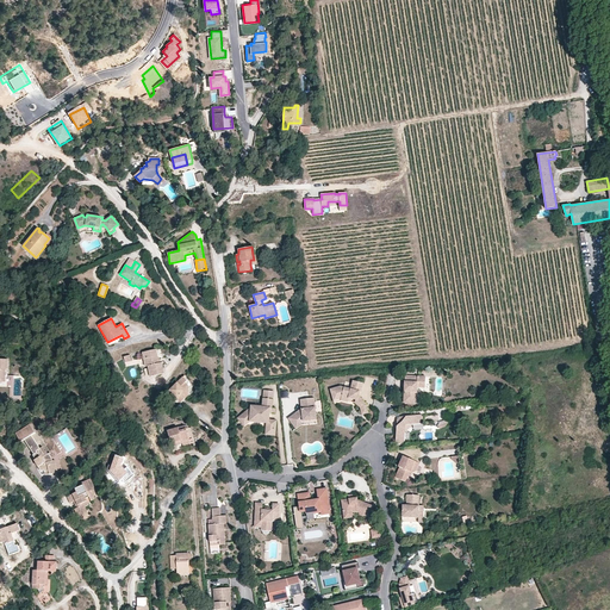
[(157,363),(157,359),(155,349),(142,352),(144,366),(148,365),(150,375),(163,373),(161,362),(160,362),(157,363)]
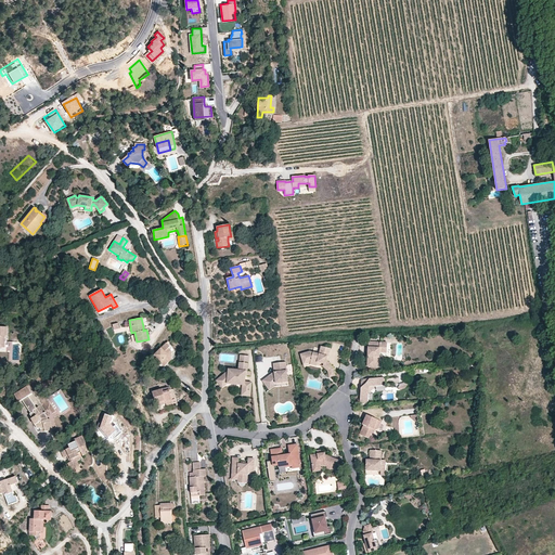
[(369,341),(369,347),(371,347),(371,351),(369,351),(369,366),(376,366),(376,361),(379,361),(379,352),(387,351),(387,341),(369,341)]
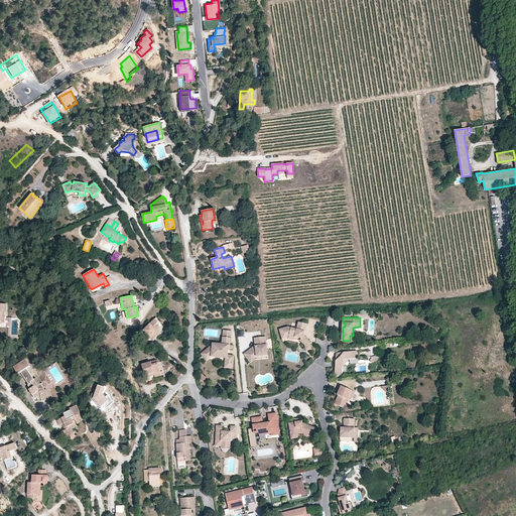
[(157,323),(154,319),(143,331),(153,341),(159,335),(159,327),(156,324),(157,323)]
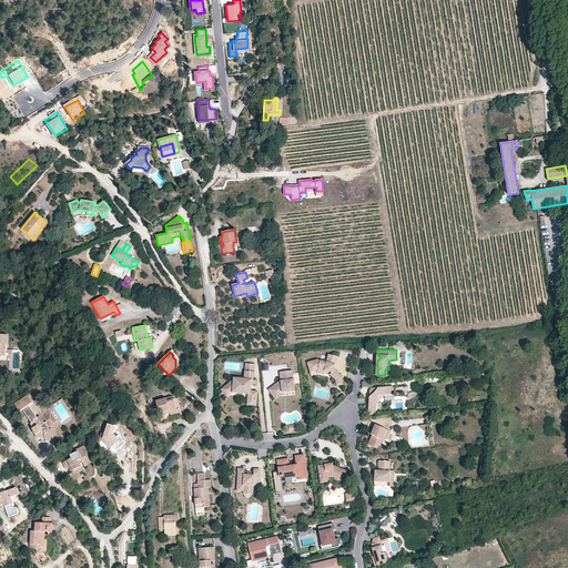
[(308,362),(311,372),(318,371),(318,372),(324,373),(325,373),(325,369),(334,372),(334,368),(335,364),(336,364),(338,355),(330,353),(327,361),(317,358),(308,362)]
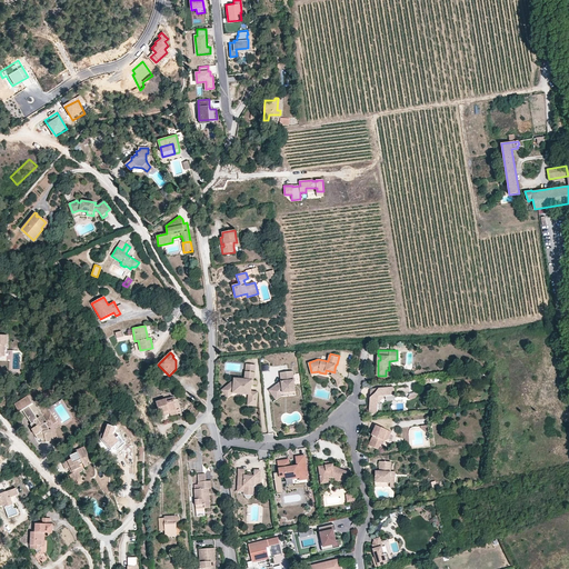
[(235,379),(235,380),(233,385),(229,385),(222,390),(227,397),(231,392),(232,392),(233,392),(232,393),(249,395),(251,395),(250,400),(258,400),(258,392),(251,391),(252,390),(250,389),(250,386),(252,386),(257,386),(257,380),(255,380),(256,365),(246,365),(245,379),(235,379)]
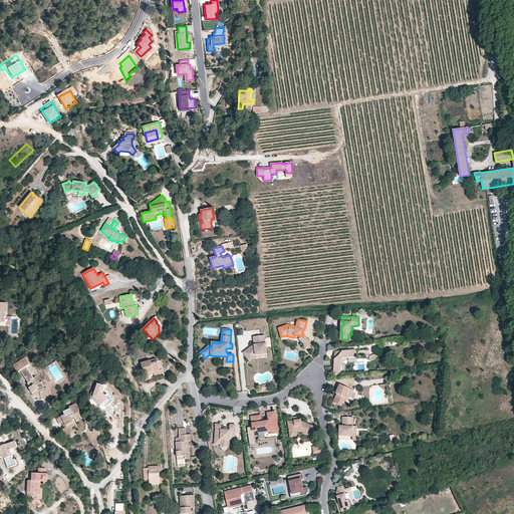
[(309,339),(302,333),(302,336),(294,334),(294,337),(299,338),(304,342),(309,339)]
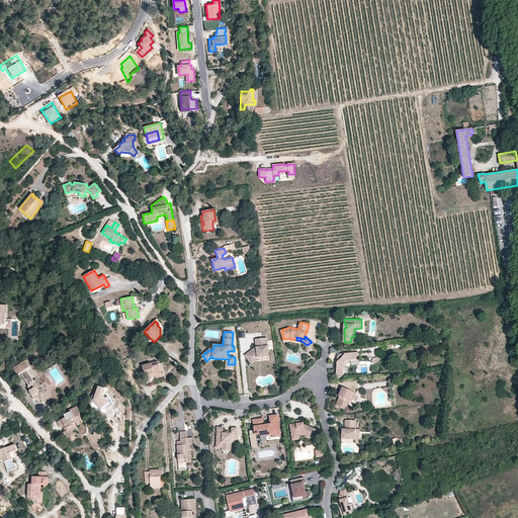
[(256,338),(257,346),(258,346),(258,350),(252,350),(251,350),(246,354),(251,363),(256,360),(257,360),(256,357),(269,355),(267,337),(256,338)]
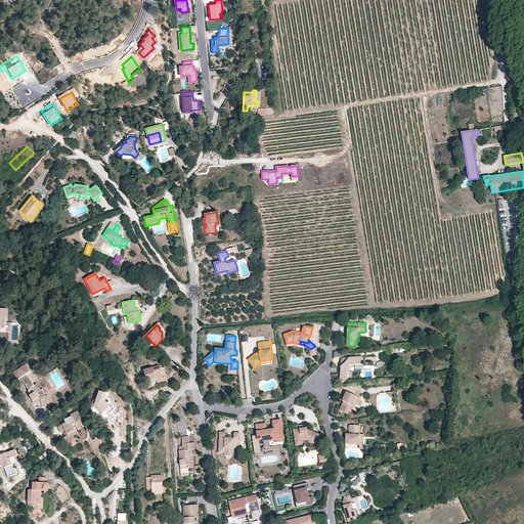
[(350,367),(355,365),(363,364),(363,357),(345,358),(342,362),(340,382),(348,381),(349,370),(350,367)]
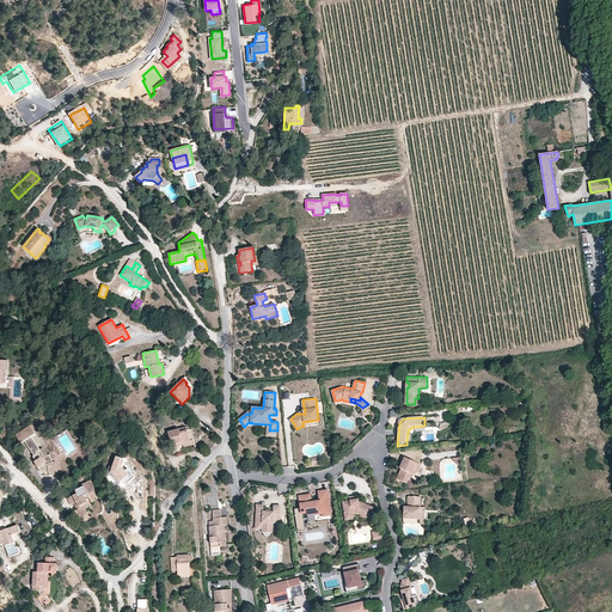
[(270,424),(268,424),(267,436),(276,438),(277,430),(269,430),(270,424)]
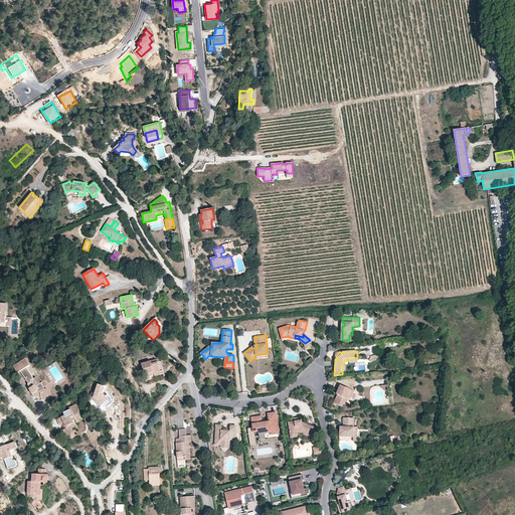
[(29,365),(25,358),(13,365),(17,372),(20,371),(26,367),(29,365)]
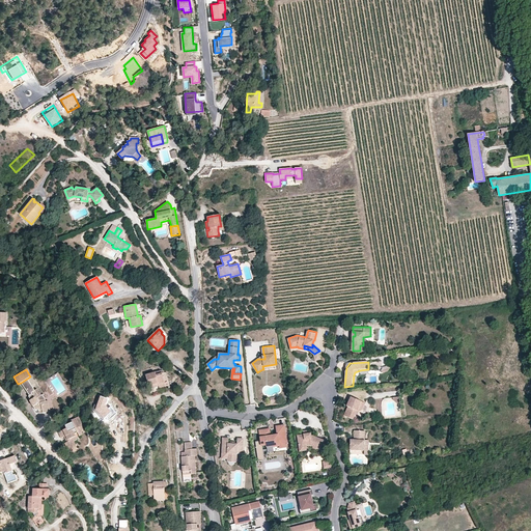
[(146,375),(149,386),(159,384),(159,386),(165,384),(162,373),(161,372),(160,371),(157,371),(146,375)]
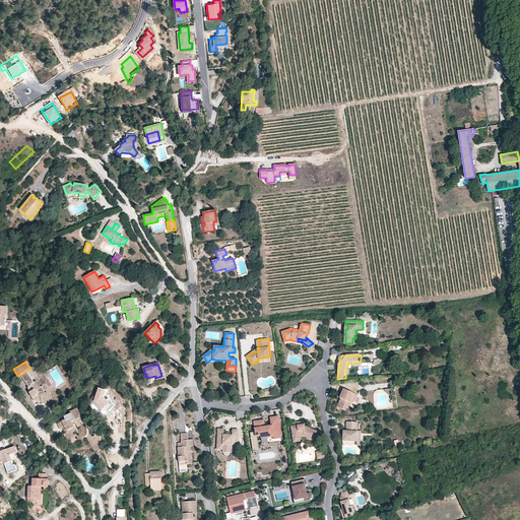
[(161,376),(155,378),(156,380),(165,377),(161,366),(158,366),(161,376)]
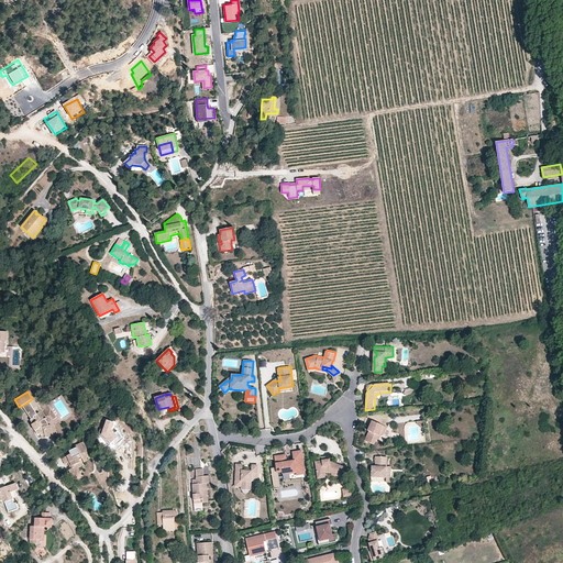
[(33,416),(37,414),(29,401),(22,406),(31,419),(33,417),(33,416)]
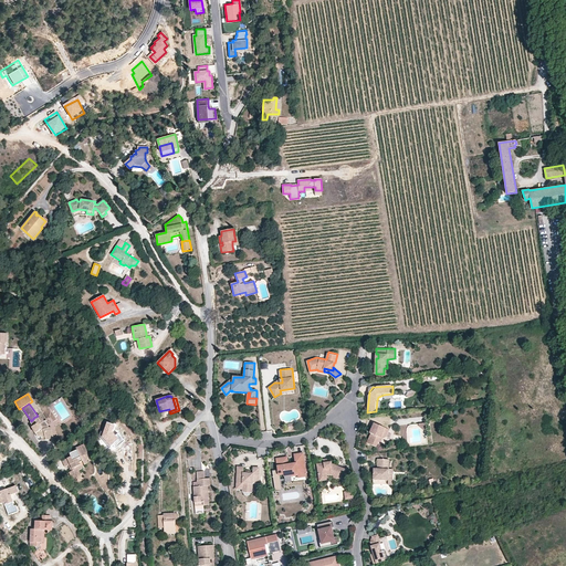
[(54,437),(52,428),(51,427),(43,429),(41,425),(45,421),(43,417),(42,418),(40,413),(38,416),(33,418),(33,419),(31,421),(30,421),(32,426),(31,427),(34,433),(35,432),(38,437),(41,436),(42,441),(54,438),(54,437)]
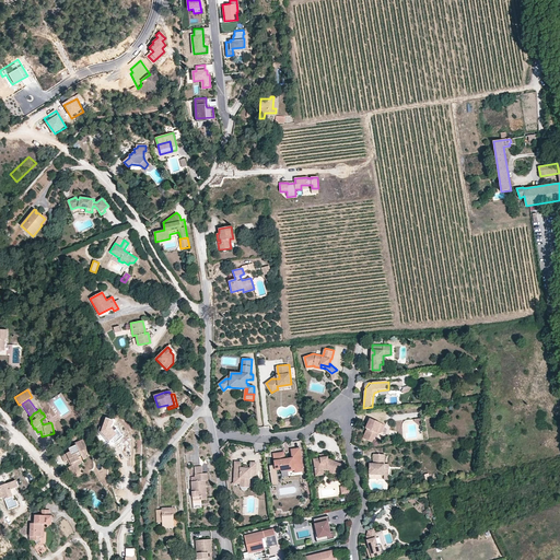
[(117,421),(108,418),(102,433),(114,445),(123,438),(115,429),(117,421)]
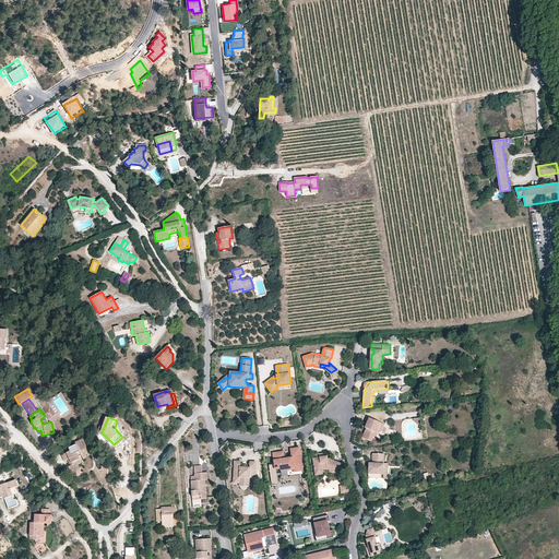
[(370,418),(367,425),(369,426),(368,429),(367,428),(363,438),(372,442),(375,437),(377,437),(378,433),(382,432),(385,425),(370,418)]
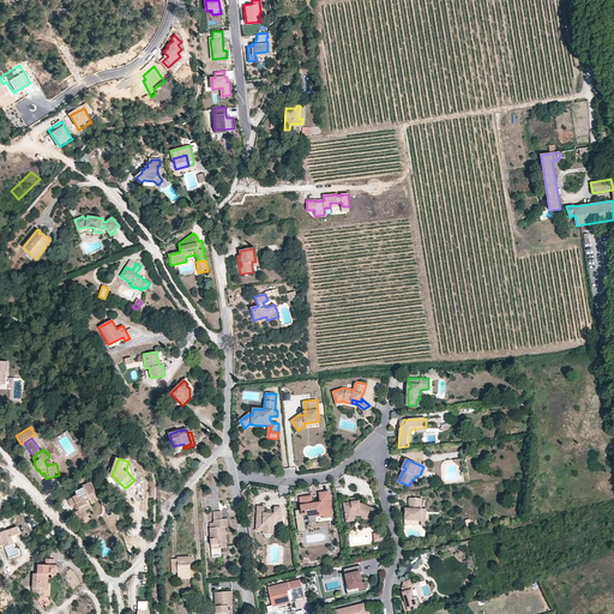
[(96,491),(91,481),(82,486),(83,488),(76,492),(77,495),(67,500),(71,506),(74,505),(77,511),(76,512),(79,523),(89,518),(85,511),(90,509),(86,501),(90,500),(92,504),(96,503),(95,500),(101,497),(97,491),(96,491)]
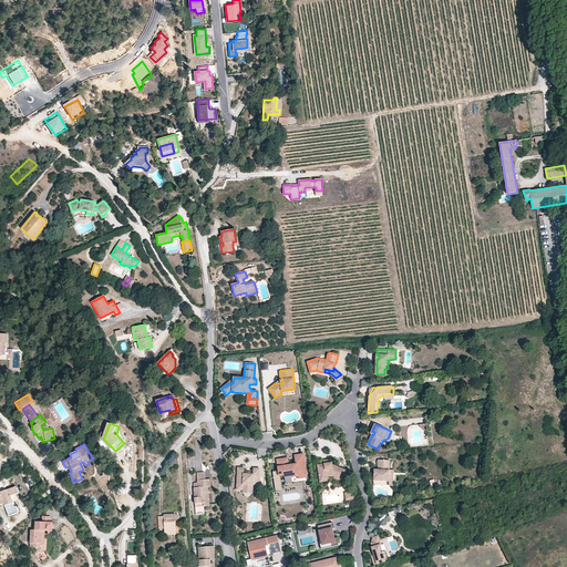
[(287,456),(275,459),(277,468),(278,476),(281,475),(285,474),(286,478),(298,476),(298,478),(308,476),(303,452),(294,454),(295,463),(288,464),(287,456)]
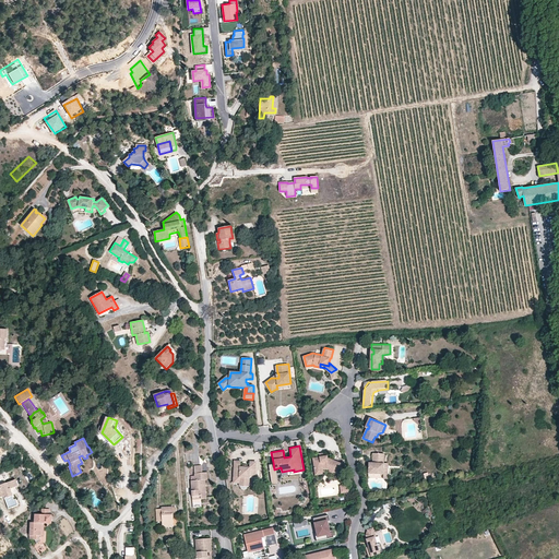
[(373,453),(373,459),(378,459),(378,463),(373,463),(369,463),(369,474),(383,475),(384,454),(373,453)]
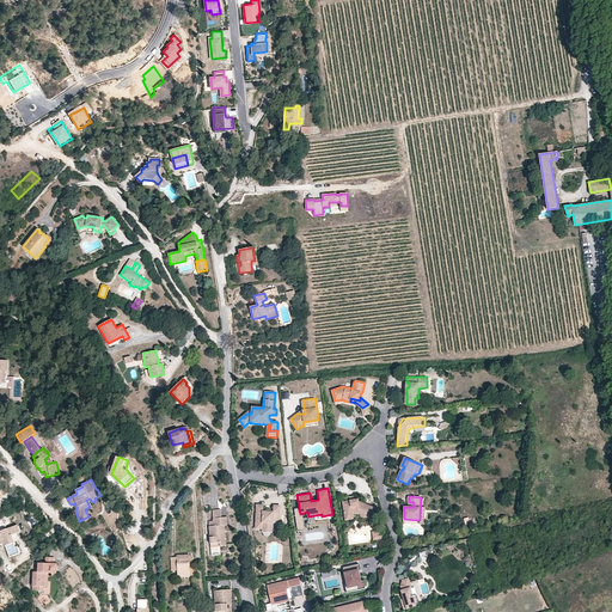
[(346,514),(353,514),(359,513),(361,514),(366,515),(367,514),(371,516),(374,507),(359,501),(359,499),(356,499),(352,500),(343,501),(346,514)]
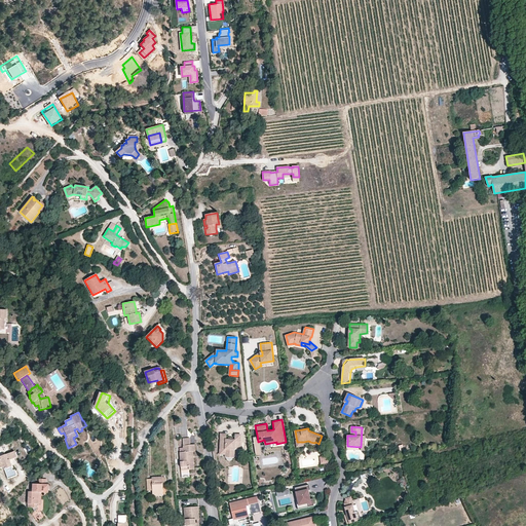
[(233,440),(228,440),(226,440),(226,435),(221,434),(220,454),(225,454),(234,455),(234,449),(240,450),(241,436),(235,435),(234,440),(233,440)]
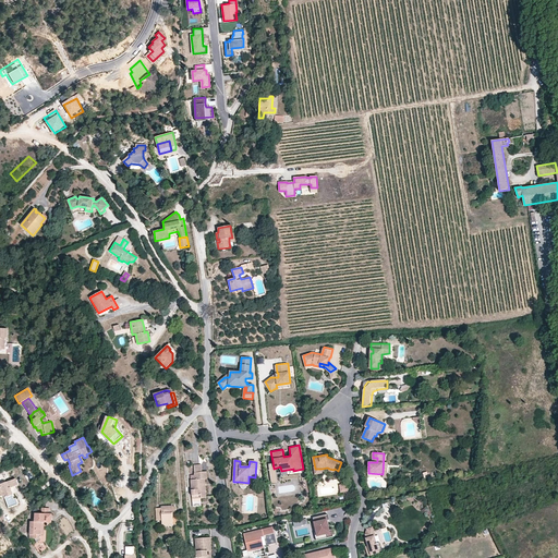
[(274,469),(273,461),(269,462),(273,483),(279,482),(277,468),(274,469)]
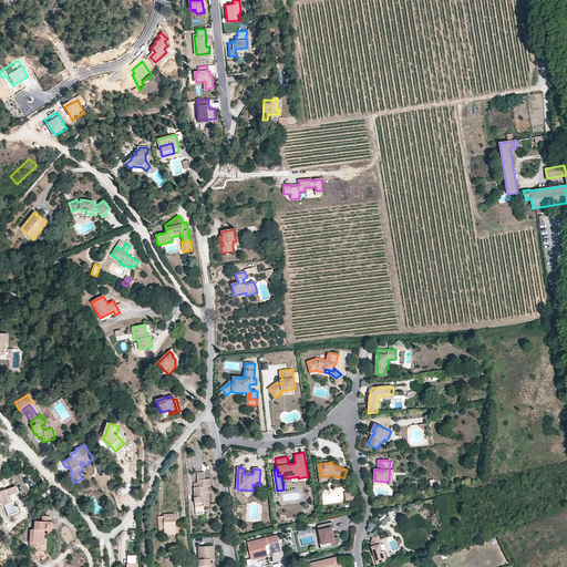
[(24,484),(29,490),(34,485),(30,480),(24,484)]
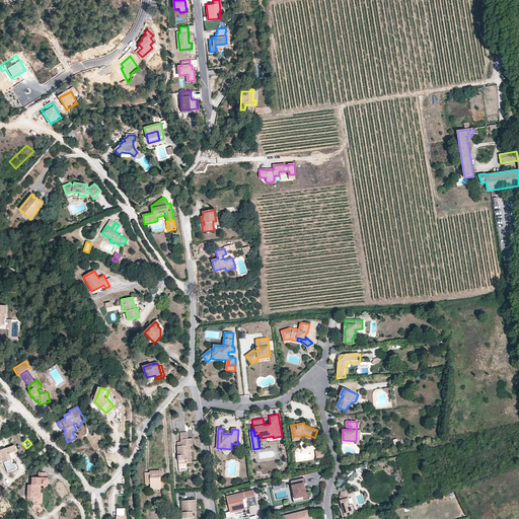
[(189,439),(181,440),(181,446),(177,446),(178,461),(186,460),(187,463),(192,463),(191,452),(189,452),(189,446),(191,446),(193,446),(192,439),(189,439)]
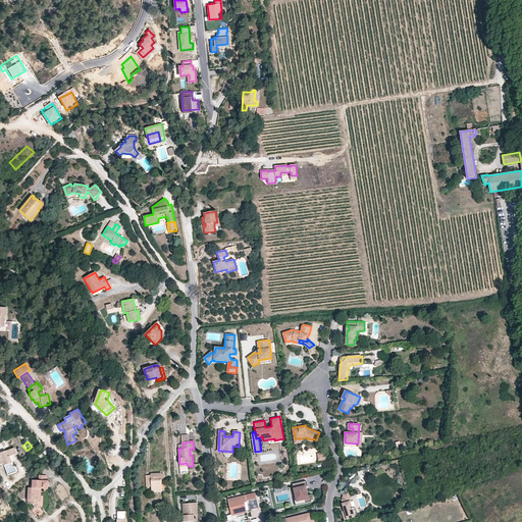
[(15,448),(0,453),(0,465),(3,464),(8,475),(16,471),(14,466),(13,467),(12,463),(10,456),(17,454),(15,448)]
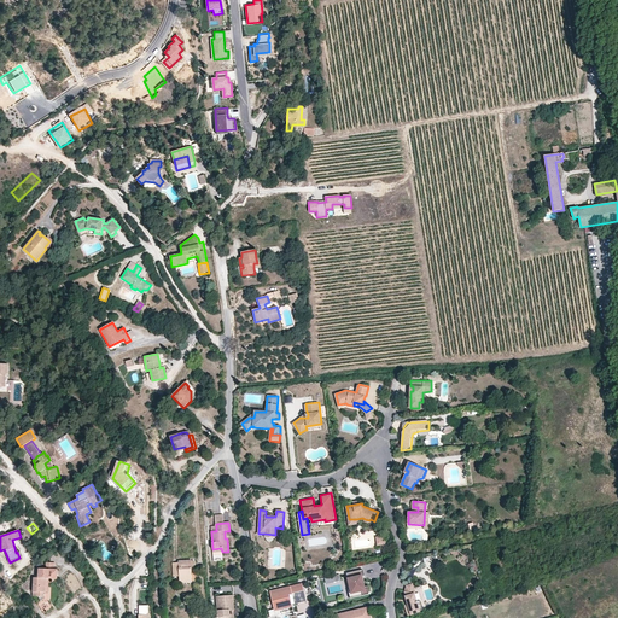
[(190,560),(178,561),(179,563),(172,564),(172,576),(179,576),(179,582),(191,582),(190,560)]
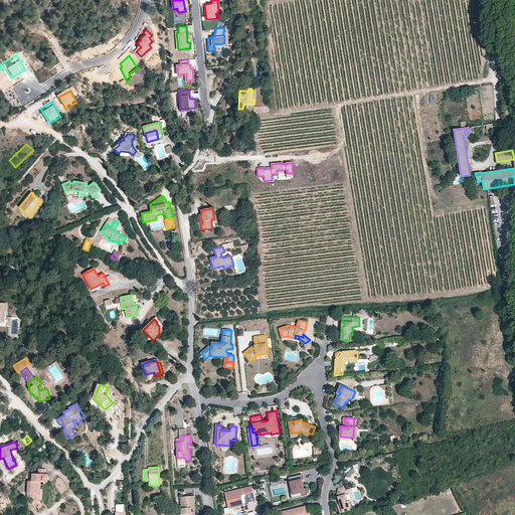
[(295,490),(291,490),(293,497),(309,494),(307,487),(304,488),(302,479),(305,478),(304,473),(290,476),(291,481),(293,481),(295,490)]
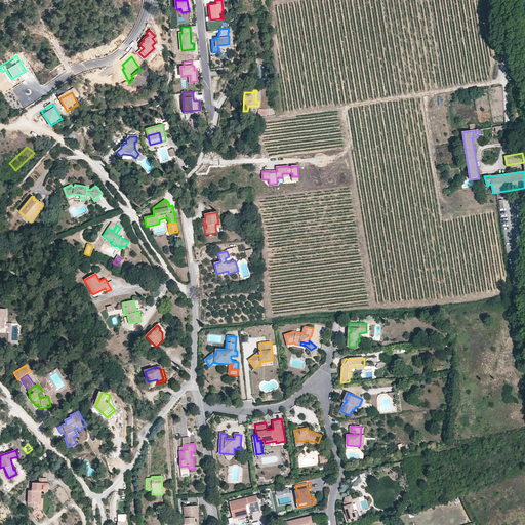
[(31,491),(27,491),(28,507),(32,507),(34,510),(36,508),(36,502),(37,502),(37,491),(31,491)]
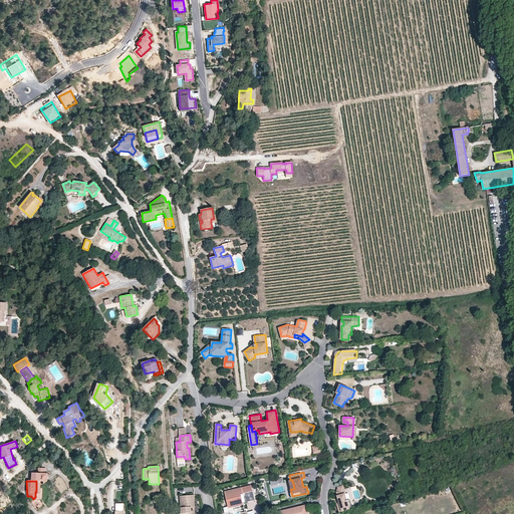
[(337,503),(339,511),(342,510),(342,511),(352,508),(350,499),(347,500),(345,494),(346,493),(343,485),(338,486),(339,491),(337,491),(338,495),(340,502),(337,503)]
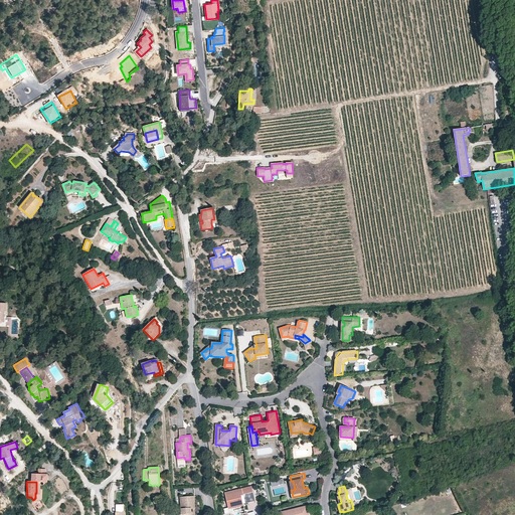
[(255,502),(252,487),(225,493),(229,508),(224,509),(225,514),(233,512),(232,508),(244,506),(244,504),(243,501),(245,501),(245,504),(255,502)]
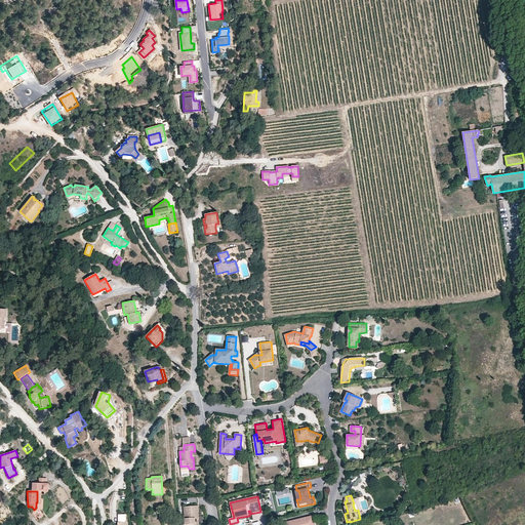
[(194,518),(198,518),(199,518),(198,512),(198,506),(184,507),(185,524),(188,524),(187,524),(197,524),(195,524),(194,518)]
